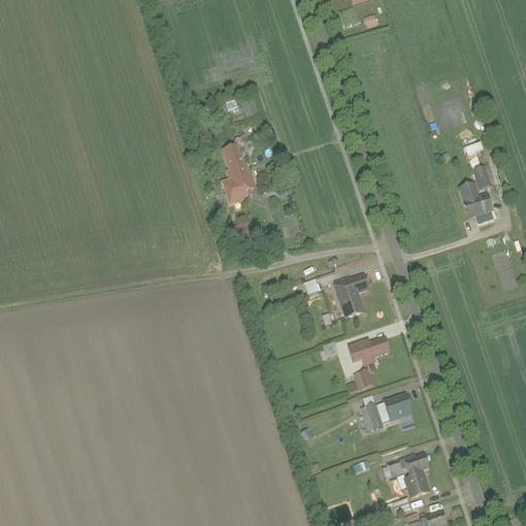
[(372,13),(363,17),(367,27),(376,24),(372,13)]
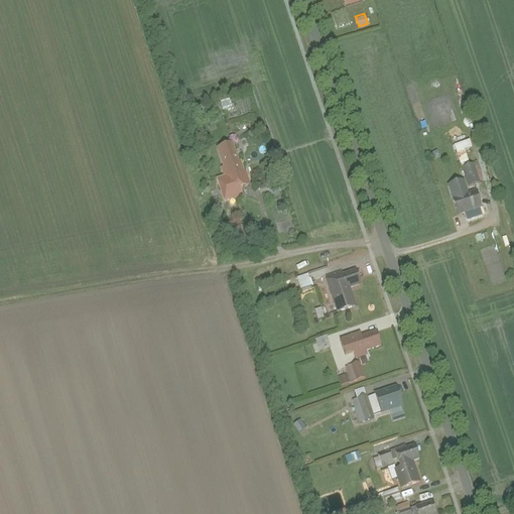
[(472,146),(469,138),(454,143),(461,166),(471,162),(466,148),(472,146)]
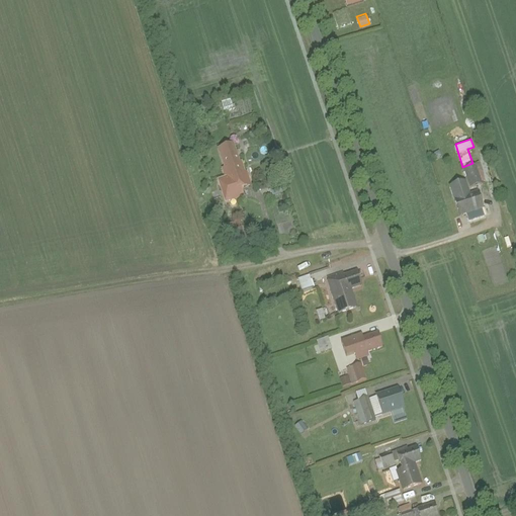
[(216,177),(224,200),(244,193),(241,186),(250,182),(244,163),(241,164),(233,141),(218,146),(224,164),(220,166),(223,175),(216,177)]
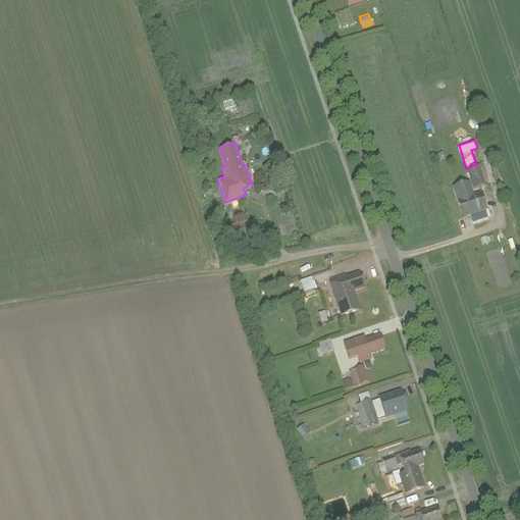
[(476,164),(466,168),(472,187),(484,183),(478,164),(476,164)]
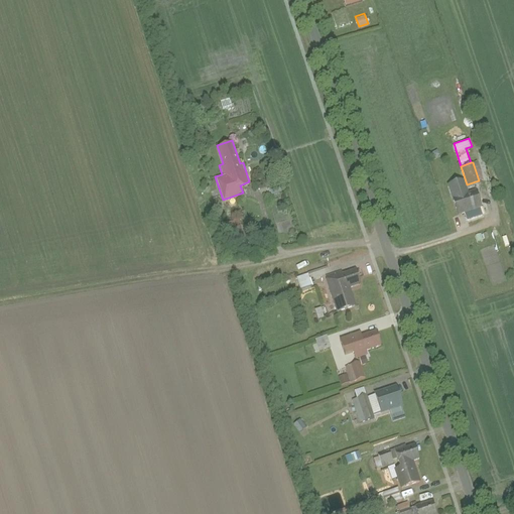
[(462,178),(446,183),(457,213),(480,205),(475,189),(467,193),(462,178)]
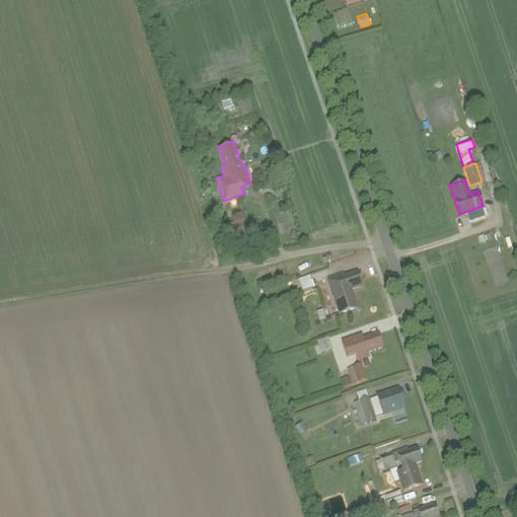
[(496,188),(488,191),(493,206),(501,204),(496,188)]
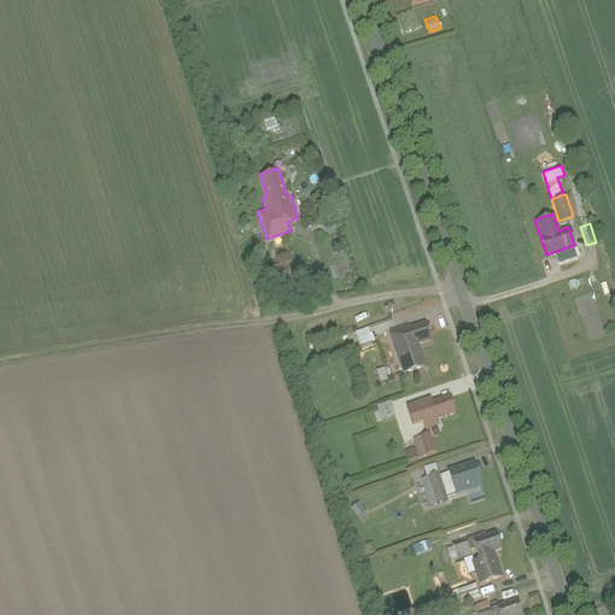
[(422,321),(390,333),(404,373),(426,364),(419,343),(429,339),(422,321)]
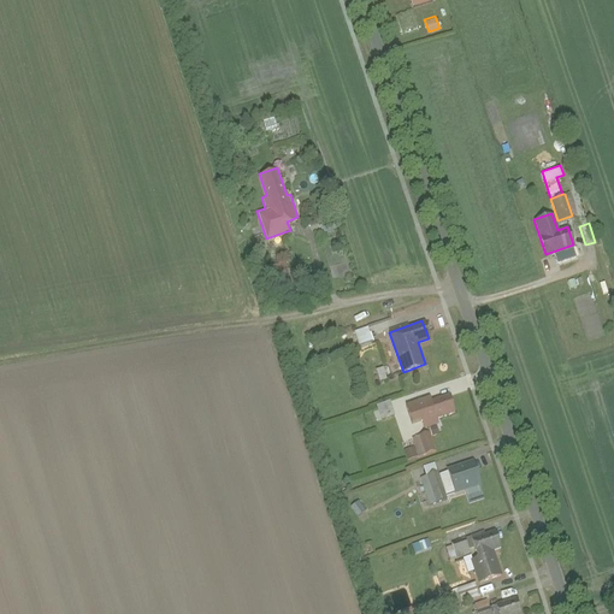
[(367,325),(353,330),(358,343),(372,338),(367,325)]
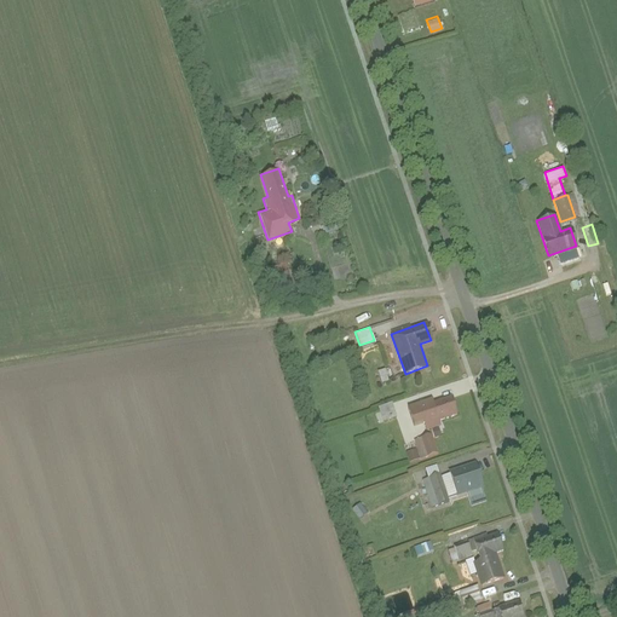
[(385,367),(378,368),(380,381),(387,379),(385,367)]
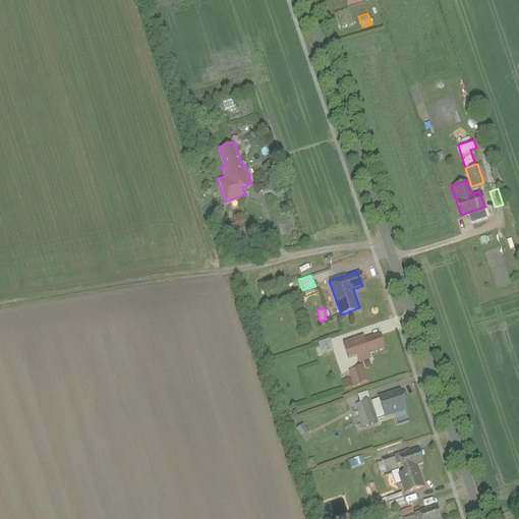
[(362,334),(343,340),(349,356),(355,353),(358,359),(370,355),(369,352),(384,348),(379,332),(364,337),(362,334)]
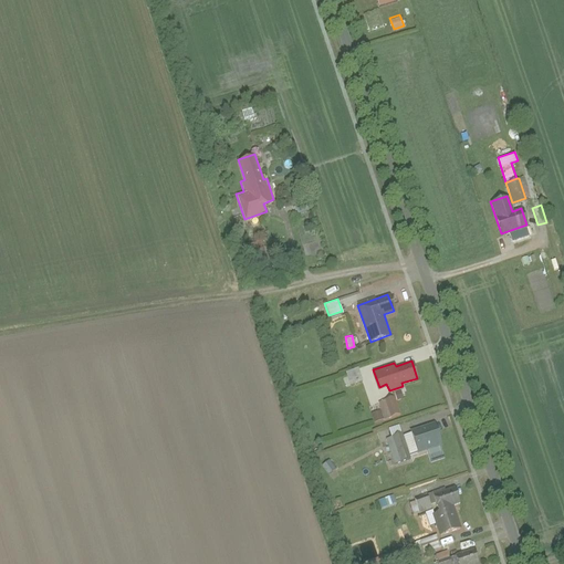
[(346,368),(348,382),(361,379),(358,366),(346,368)]
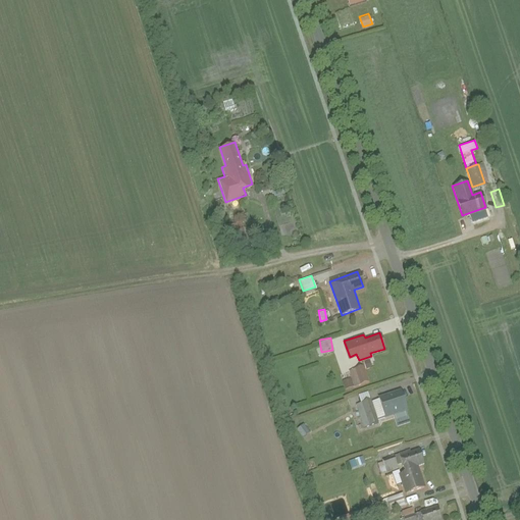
[(363,364),(349,369),(352,376),(355,384),(368,380),(363,364)]
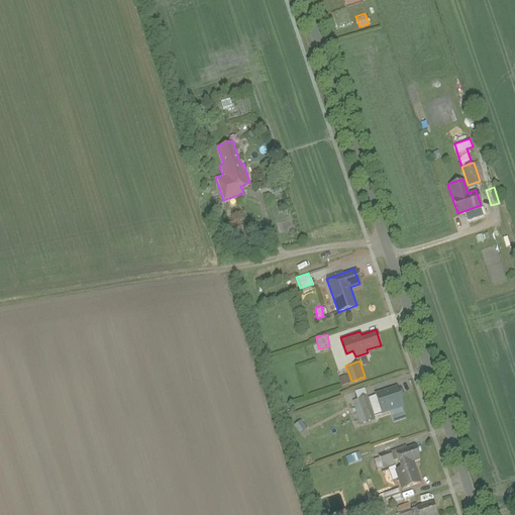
[(348,373),(339,376),(342,385),(351,381),(348,373)]
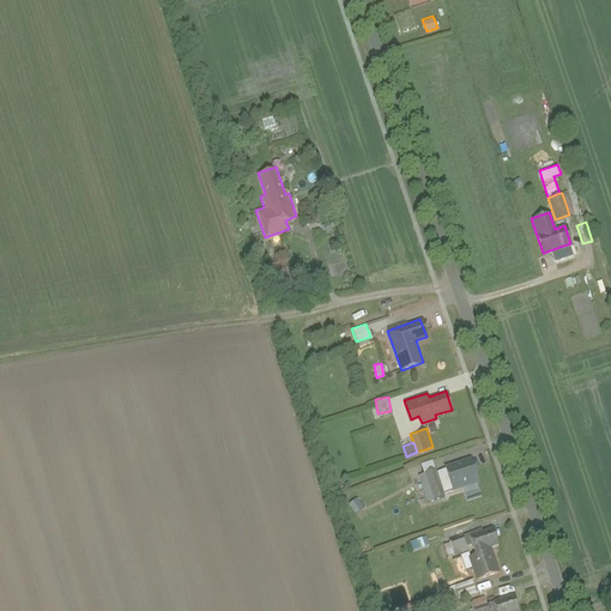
[(470,458),(446,466),(454,489),(478,481),(470,458)]
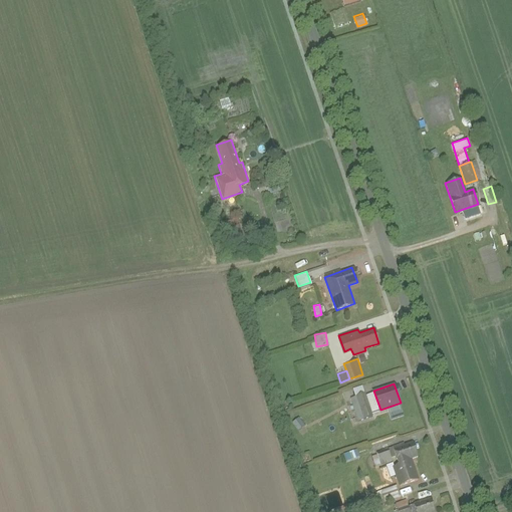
[(363,392),(350,397),(357,419),(371,414),(363,392)]
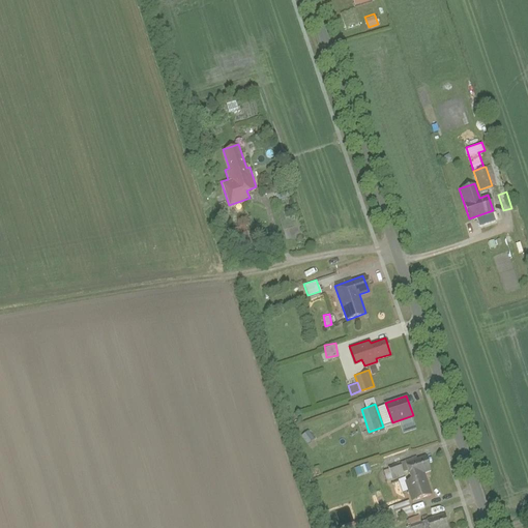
[(309,430),(302,434),(311,445),(317,441),(309,430)]
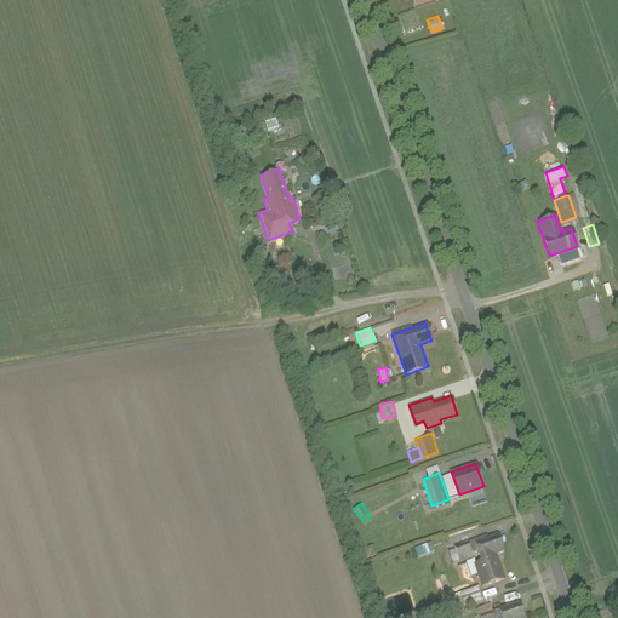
[(452,538),(455,545),(468,541),(465,533),(452,538)]
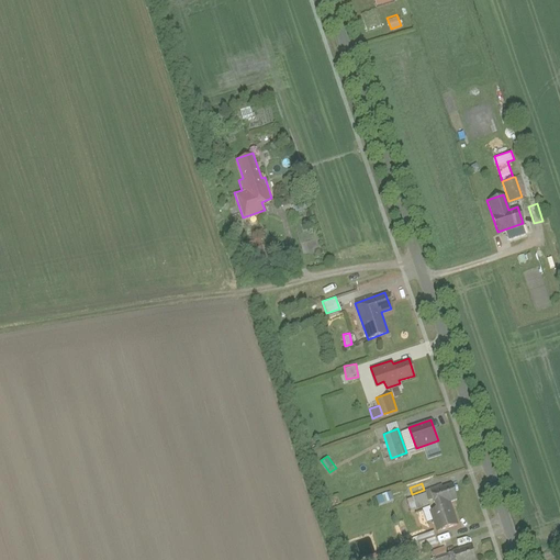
[(455,499),(450,484),(430,491),(435,505),(450,500),(455,499)]
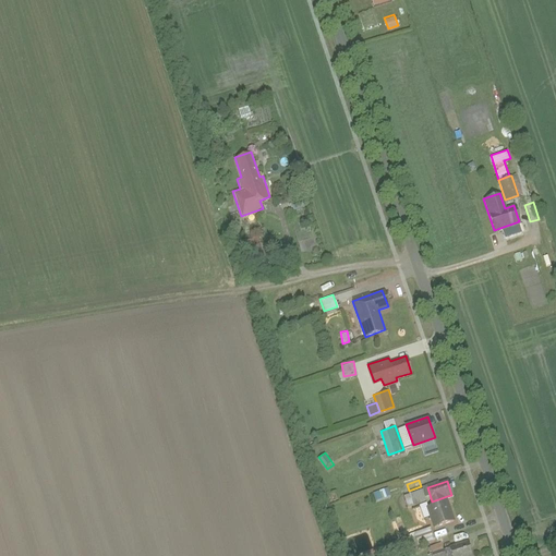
[(421,486),(409,491),(412,500),(424,496),(421,486)]
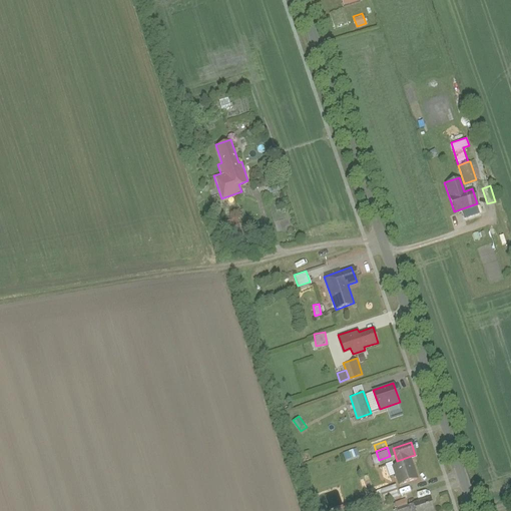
[(343,451),(344,458),(357,456),(356,449),(343,451)]
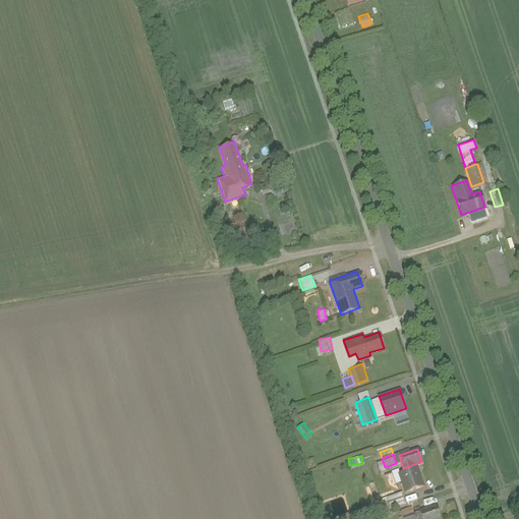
[(398,470),(405,491),(424,483),(417,463),(403,468),(398,470)]
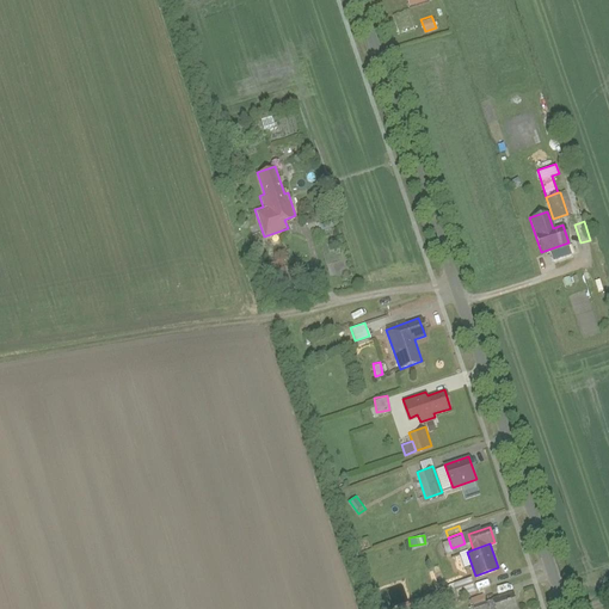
[(471,576),(451,582),(456,596),(475,590),(471,576)]
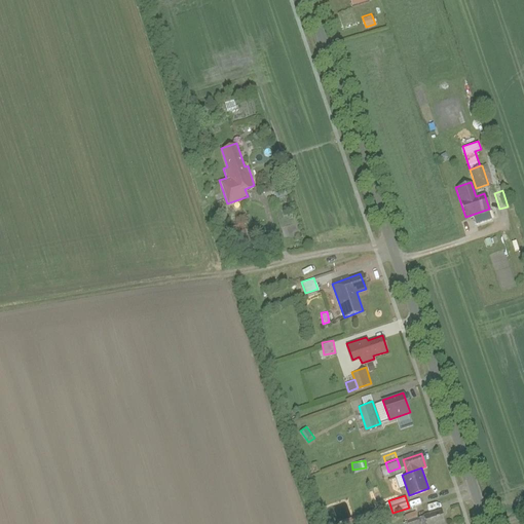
[(444,523),(439,509),(422,515),(425,523),(444,523)]
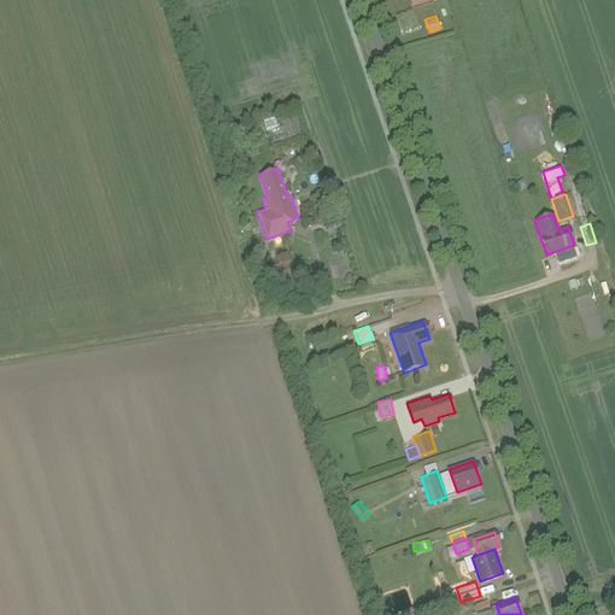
[(487,598),(474,604),(478,614),(487,614),(492,614),(487,598)]
